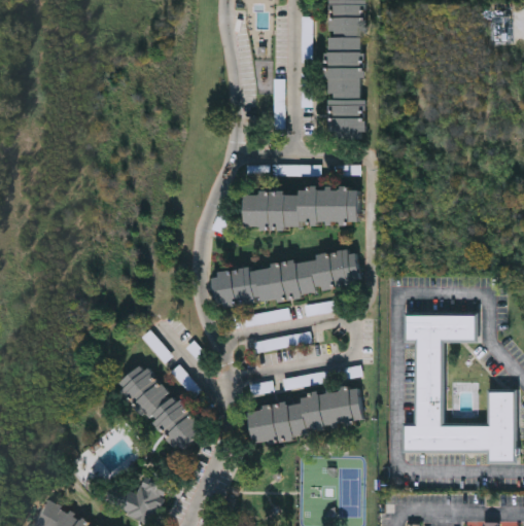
[(362,0),(362,141),(326,141),(326,0),(362,0)]
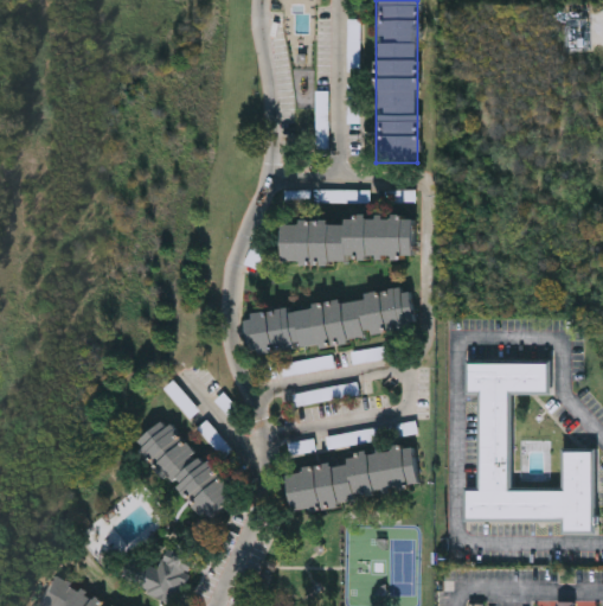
[(585,53),(585,18),(564,18),(564,53),(585,53)]
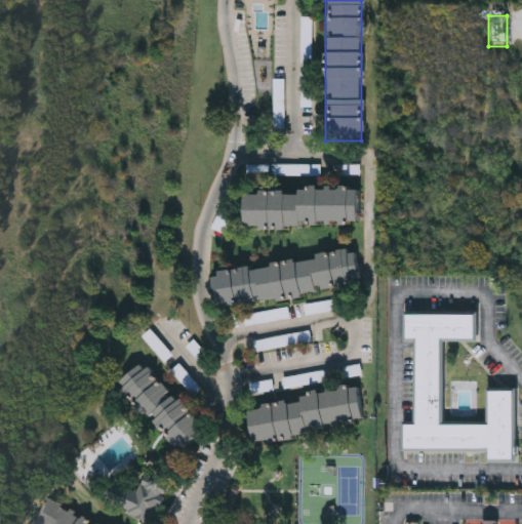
[(244,192),(358,191),(358,229),(244,230),(244,192)]
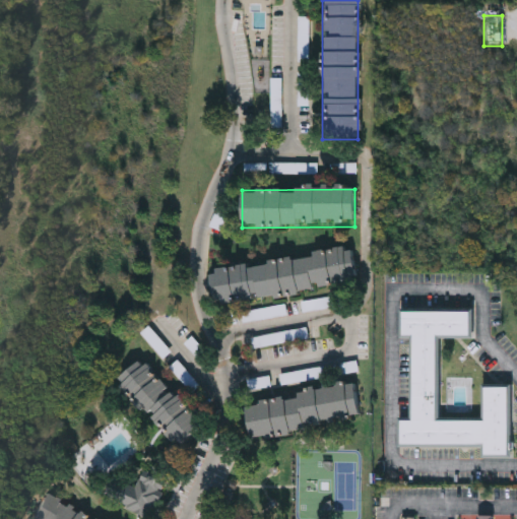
[(207,270),(351,252),(356,286),(211,304),(207,270)]
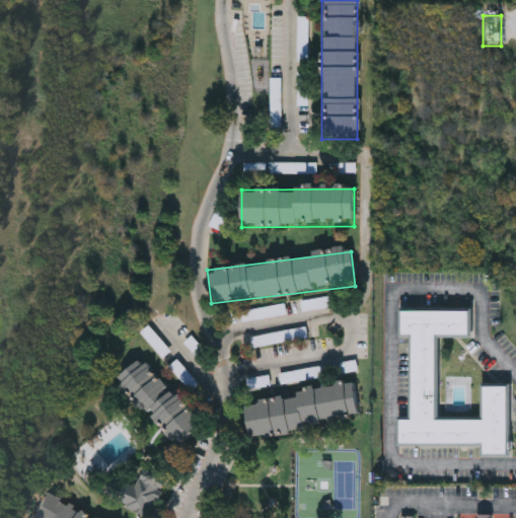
[(435,419),(480,419),(481,385),(507,385),(507,456),(478,456),(478,447),(397,446),(397,419),(409,419),(410,337),(397,337),(398,310),(468,311),(468,337),(435,337),(435,419)]
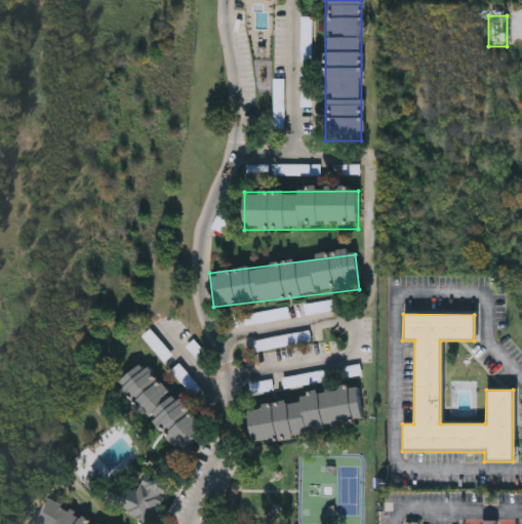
[(176,452),(116,385),(142,361),(202,429),(176,452)]
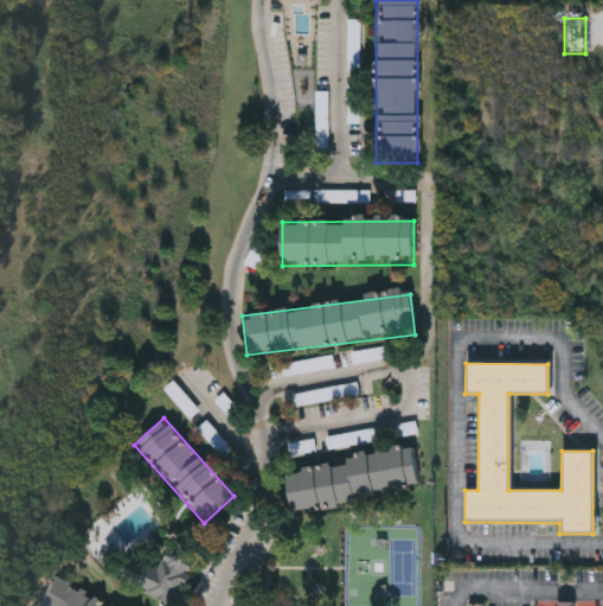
[(412,448),(418,491),(290,511),(283,469),(412,448)]
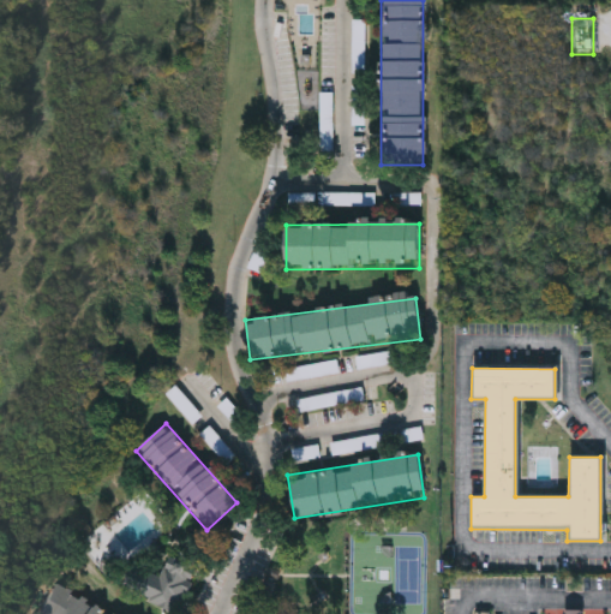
[(197,560),(177,613),(173,613),(129,597),(138,572),(159,579),(169,549),(197,560)]
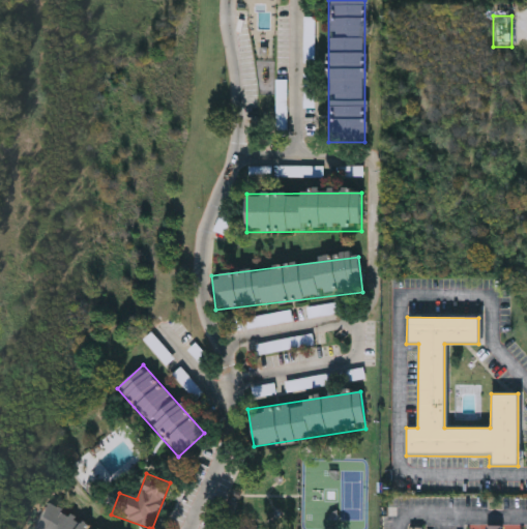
[(31,528),(42,504),(95,528),(31,528)]
